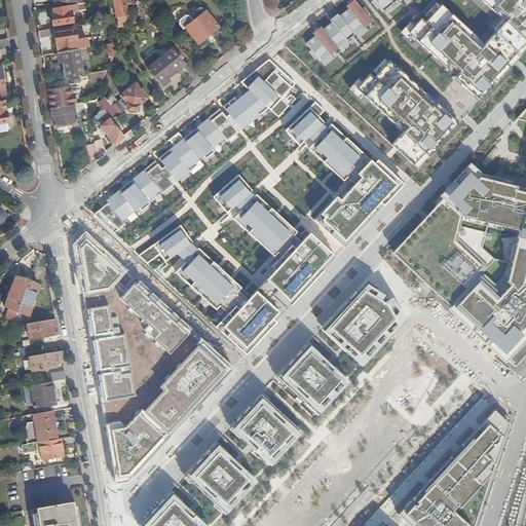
[(114,0),(118,17),(128,15),(126,3),(132,2),(130,0),(114,0)]
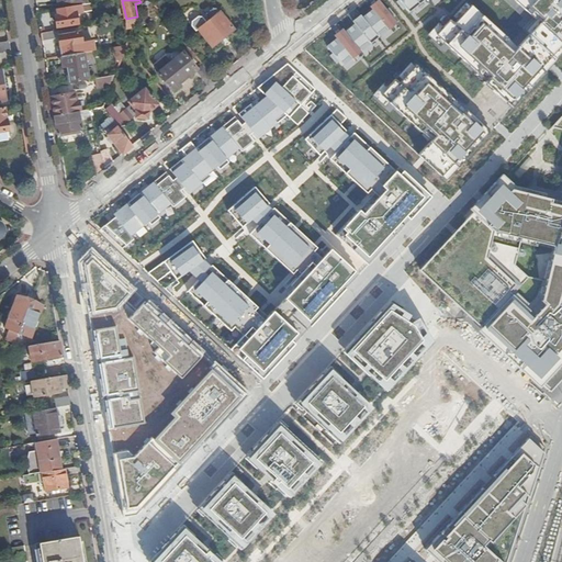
[(397,0),(408,12),(423,0),(397,0)]
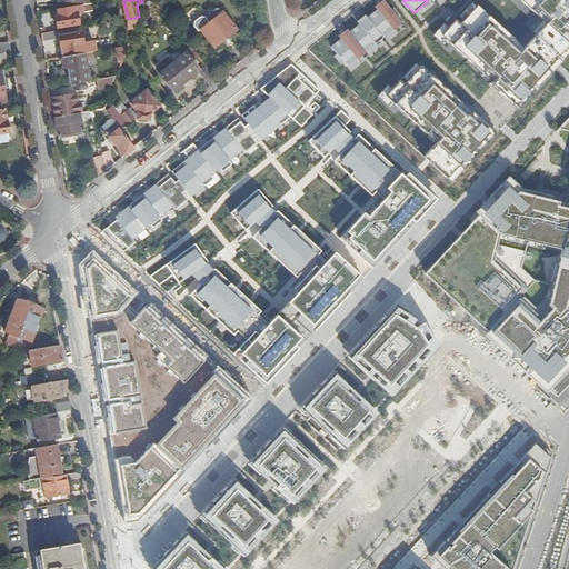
[(568,0),(521,0),(541,18),(568,43),(568,0)]
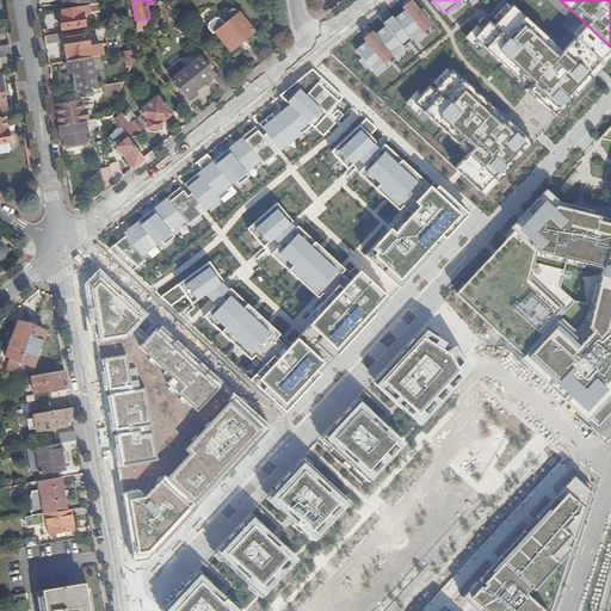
[(394,19),(411,41),(430,25),(411,1),(401,8),(403,11),(394,19)]
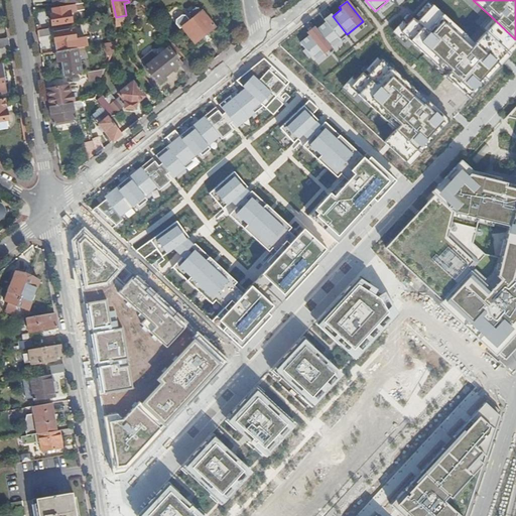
[(55,8),(52,8),(53,14),(51,14),(52,25),(73,21),(71,12),(77,11),(76,4),(55,8)]
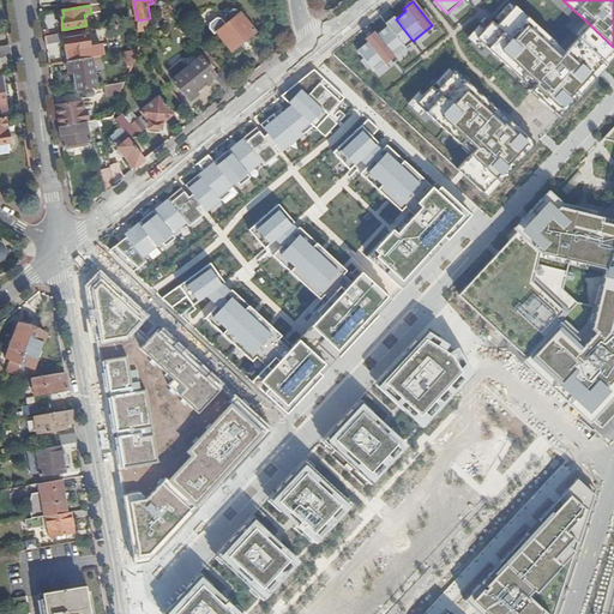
[(533,88),(531,89),(563,118),(599,80),(591,74),(613,49),(613,47),(584,19),(560,44),(518,5),(498,26),(493,22),(477,37),(533,88)]
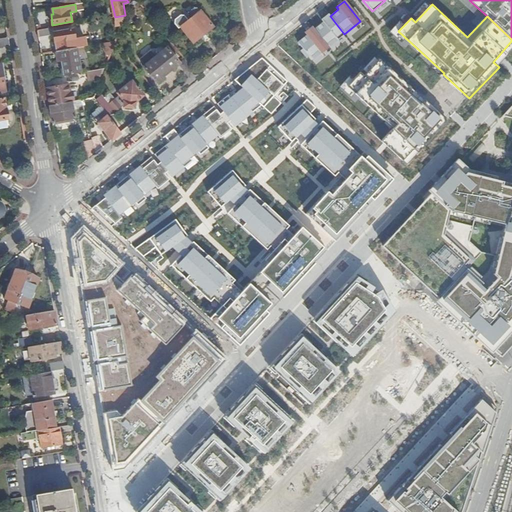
[(200,11),(197,7),(194,7),(188,12),(188,14),(192,18),(189,20),(185,15),(181,15),(176,20),(175,24),(180,29),(182,27),(194,42),(214,26),(201,11),(200,11)]
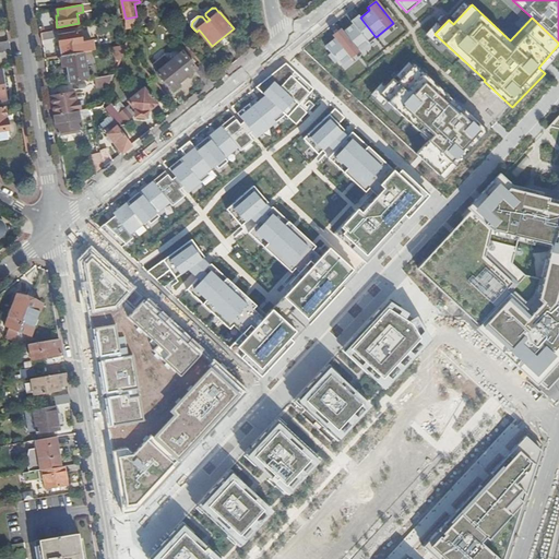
[(343,32),(358,50),(376,37),(360,18),(357,15),(349,22),(352,24),(343,32)]
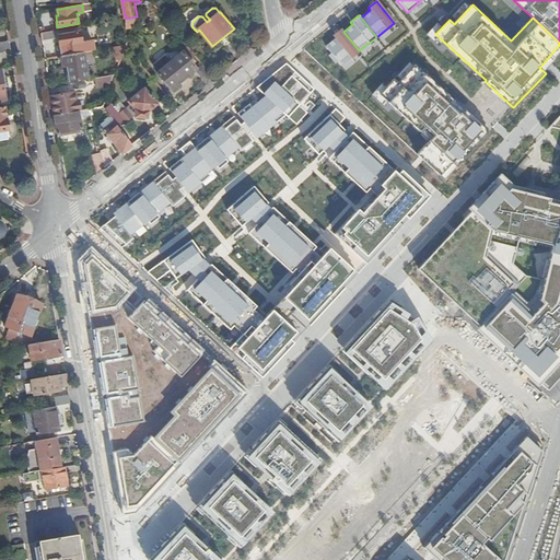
[(137,16),(126,19),(126,27),(132,28),(136,20),(137,16)]
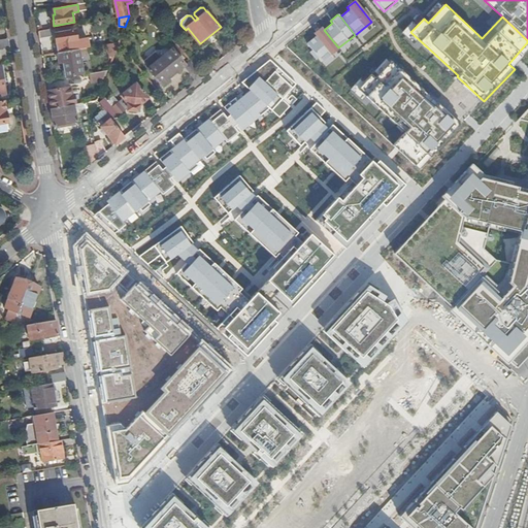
[(306,43),(321,62),(338,47),(324,30),(322,28),(314,34),(316,36),(306,43)]
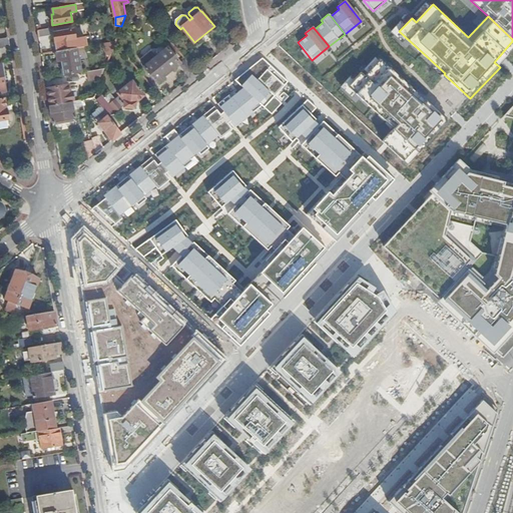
[(37,30),(39,37),(50,35),(51,33),(50,28),(37,30)]
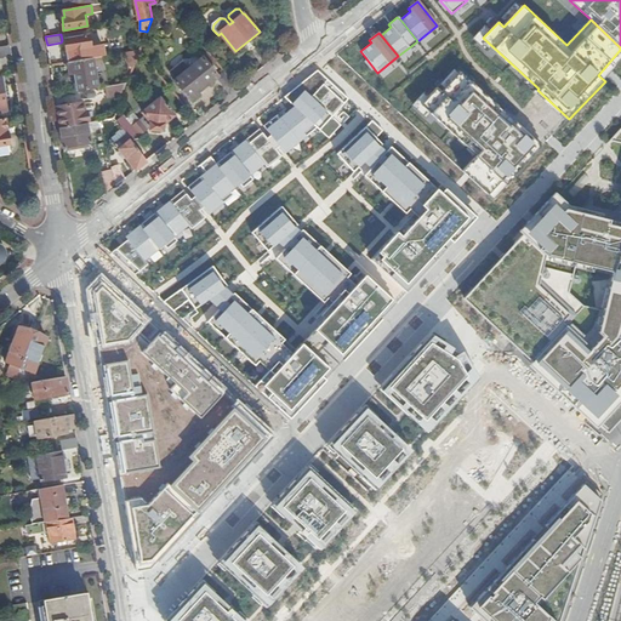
[(66,50),(68,62),(92,58),(104,56),(103,44),(91,46),(89,35),(66,39),(67,50),(66,50)]
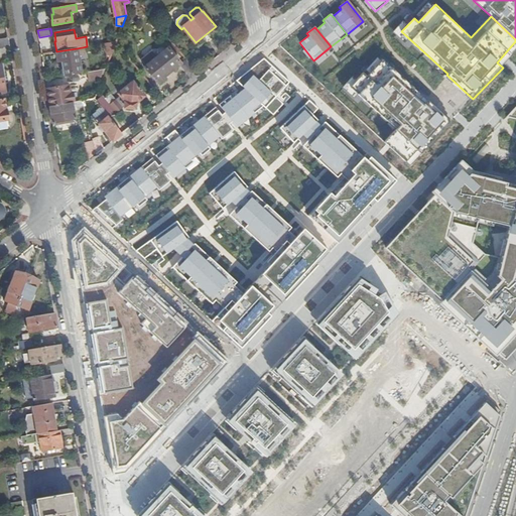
[(0,47),(10,45),(8,37),(0,38),(0,47)]
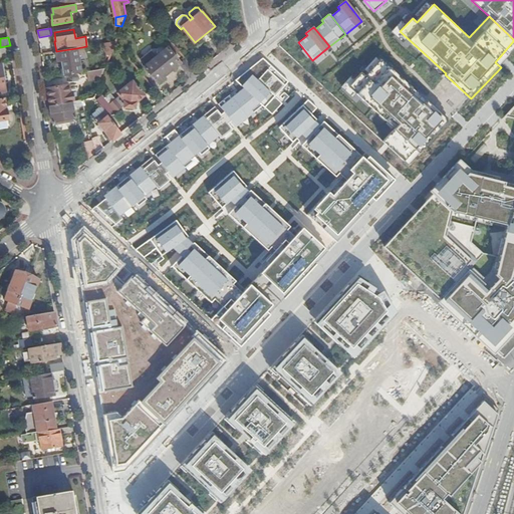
[(157,57),(170,72),(180,64),(181,62),(169,47),(157,57)]
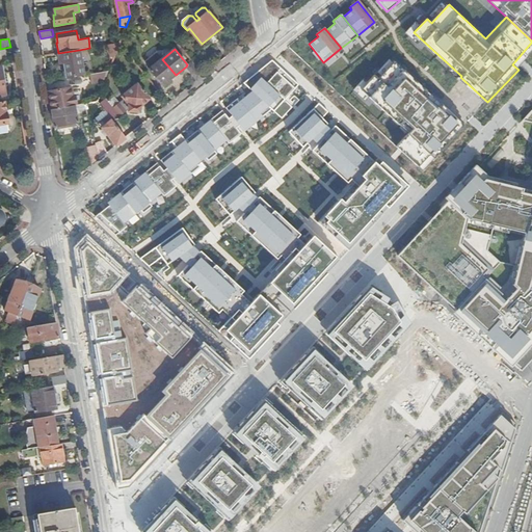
[(64,62),(67,78),(83,75),(79,50),(58,53),(60,62),(64,62)]
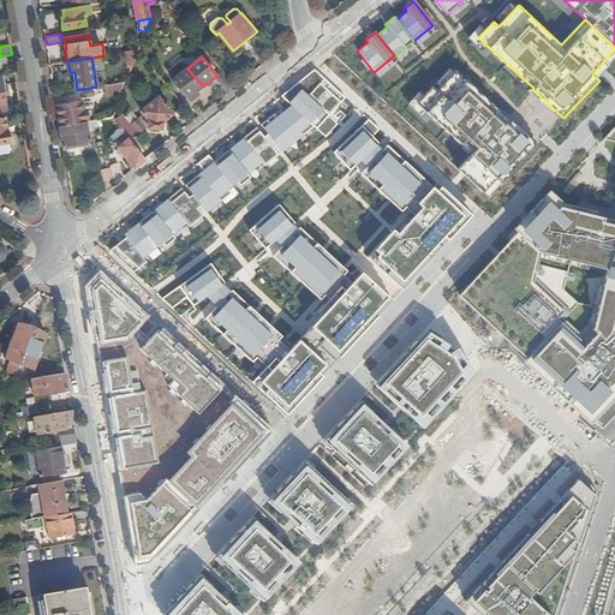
[(189,99),(203,87),(187,69),(183,63),(180,63),(171,70),(171,72),(175,78),(173,79),(189,99)]
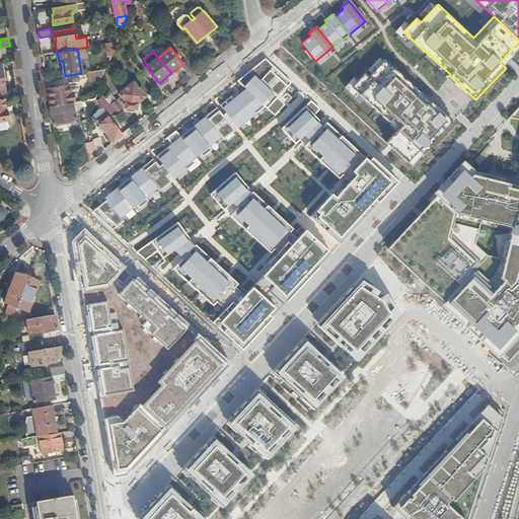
[(292,81),(267,58),(251,70),(279,95),(285,88),(292,81)]
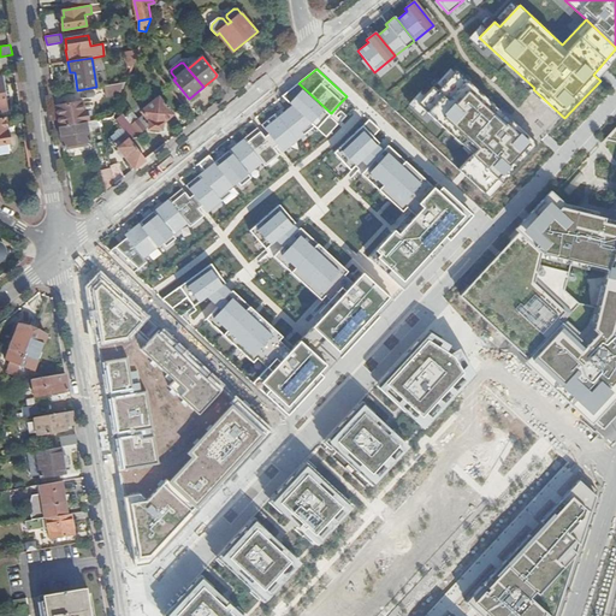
[(468,159),(461,167),(496,197),(543,143),(457,69),(433,95),(428,92),(414,107),(468,159)]
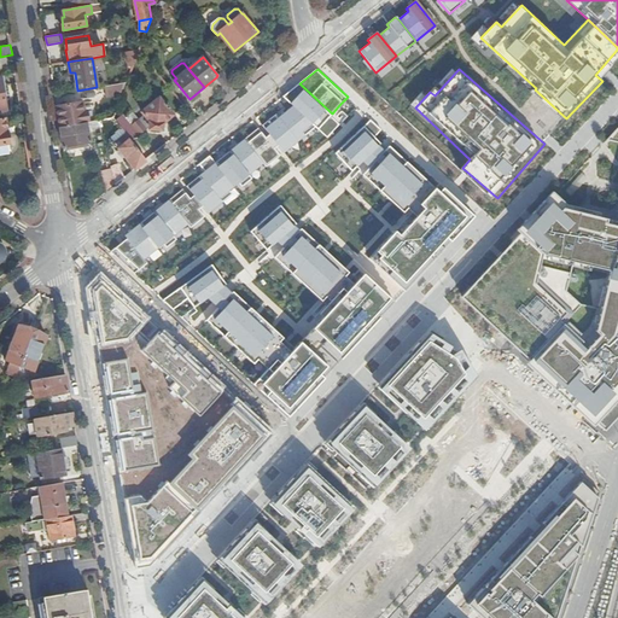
[(216,77),(229,93),(237,87),(223,70),(217,75),(216,77)]
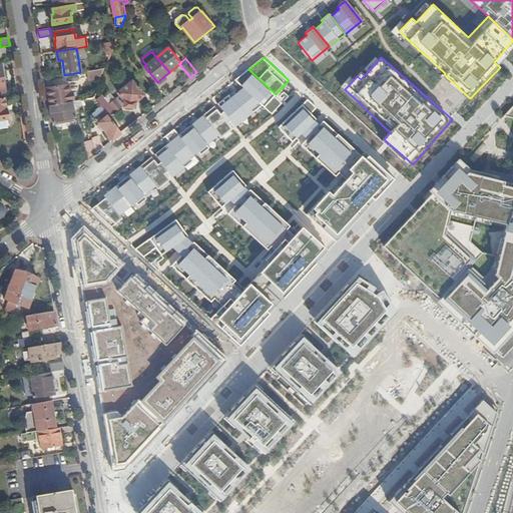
[(276,94),(248,69),(242,73),(236,78),(243,86),(266,105),(275,95),(276,94)]
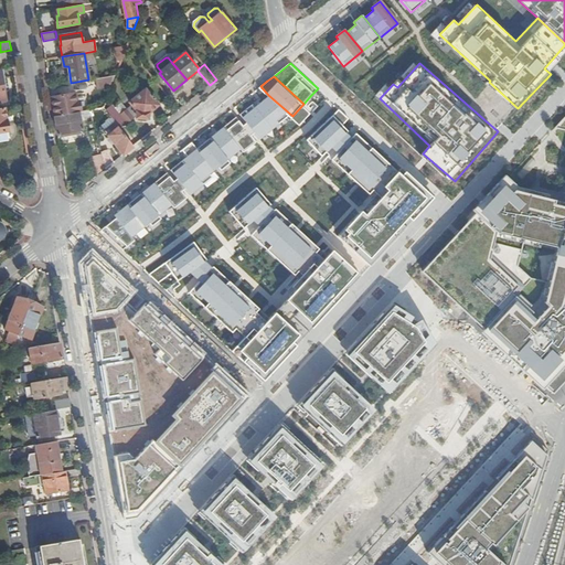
[(159,105),(146,88),(129,103),(131,105),(120,114),(128,124),(136,116),(136,117),(148,119),(149,113),(159,105)]
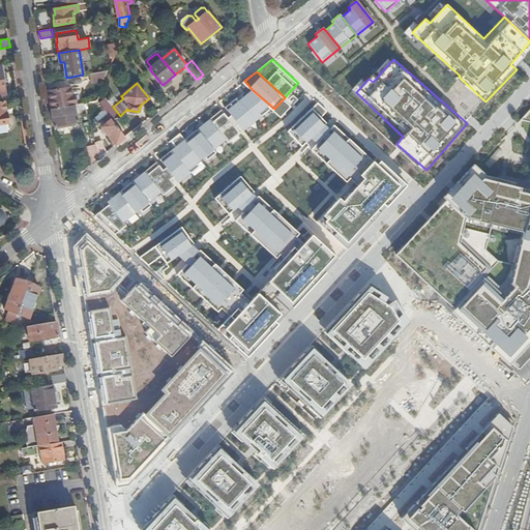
[(71,87),(49,91),(50,98),(52,109),(75,106),(71,87)]
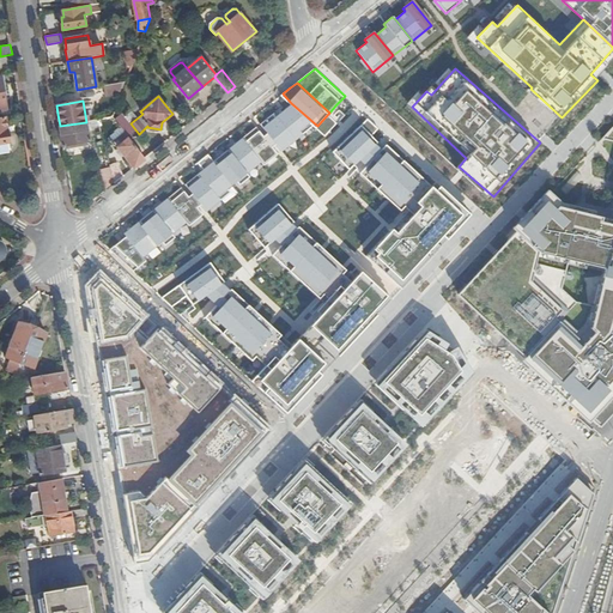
[(299,140),(317,126),(291,103),(278,114),(299,140)]
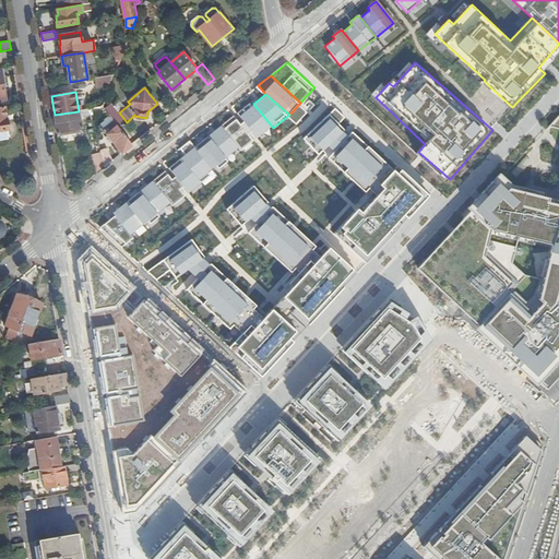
[(83,105),(84,110),(90,109),(103,107),(106,97),(106,96),(88,98),(83,105)]
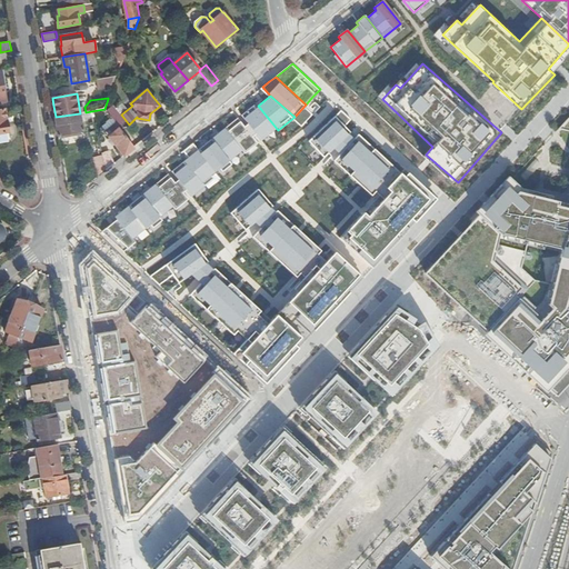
[(113,105),(106,110),(113,120),(117,125),(122,130),(129,125),(121,115),(113,105)]
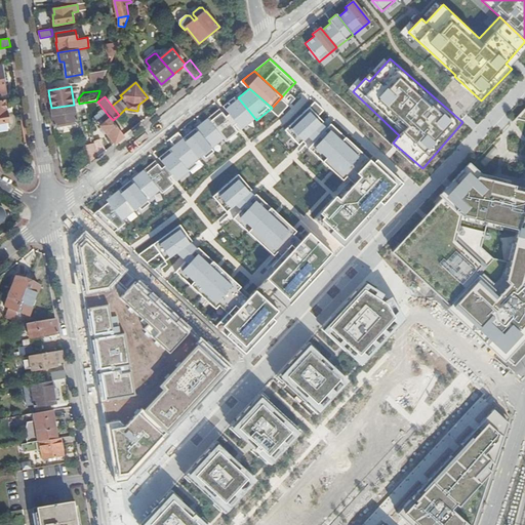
[(237,121),(244,130),(256,120),(238,97),(226,108),(229,112),(237,121)]
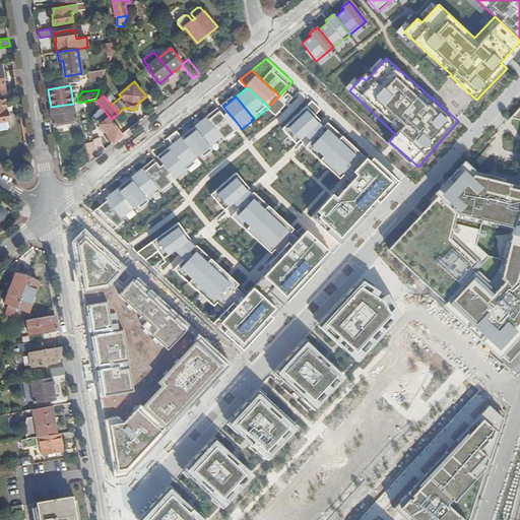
[(6,112),(4,99),(0,99),(0,129),(7,129),(6,122),(8,121),(7,112),(6,112)]
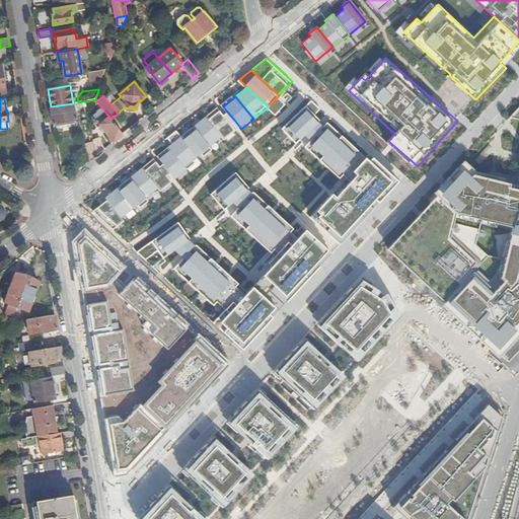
[(85,110),(87,118),(103,109),(96,100),(95,99),(83,101),(85,110)]
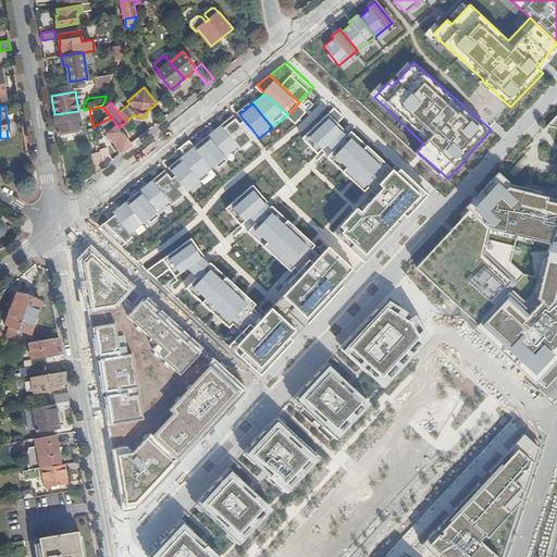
[(395,173),(350,131),(346,135),(341,131),(343,127),(336,122),(343,115),(334,107),(301,137),(309,145),(317,152),(326,143),(333,148),(326,156),(359,188),(362,184),(371,192),(395,173)]
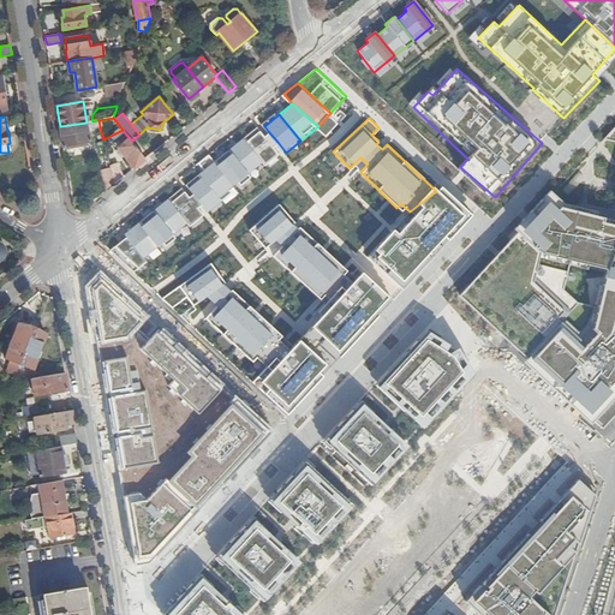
[(87,123),(60,126),(65,153),(90,148),(89,137),(93,136),(91,132),(101,131),(99,120),(93,121),(87,123)]
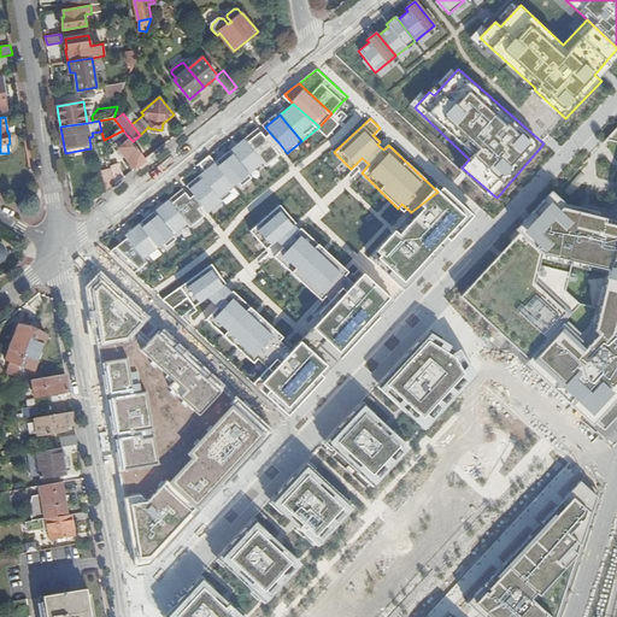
[(266,164),(280,152),(274,146),(278,142),(269,131),(266,134),(258,125),(245,135),(266,164)]
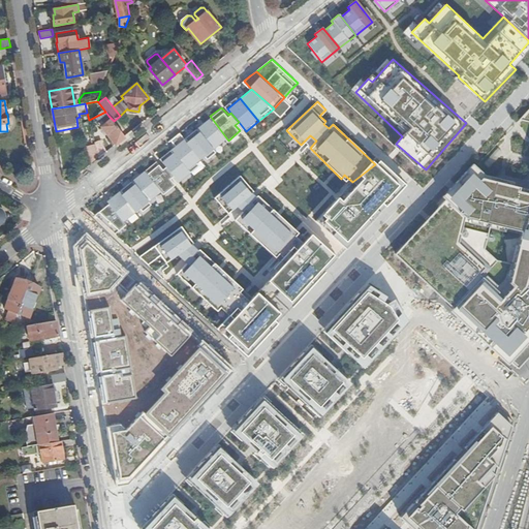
[(102,126),(116,145),(126,136),(114,121),(109,116),(100,122),(103,126),(102,126)]
